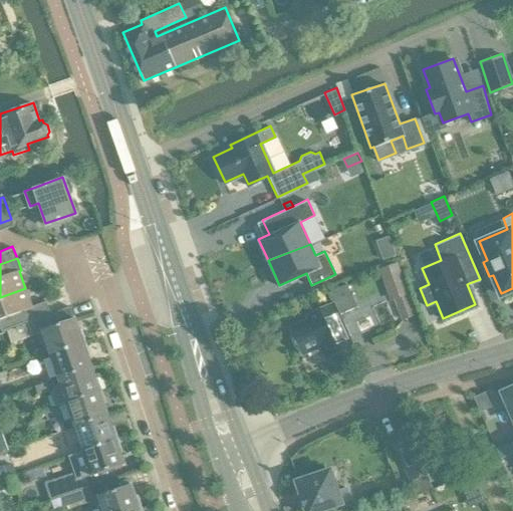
[(398,262),(385,266),(395,297),(408,293),(398,262)]
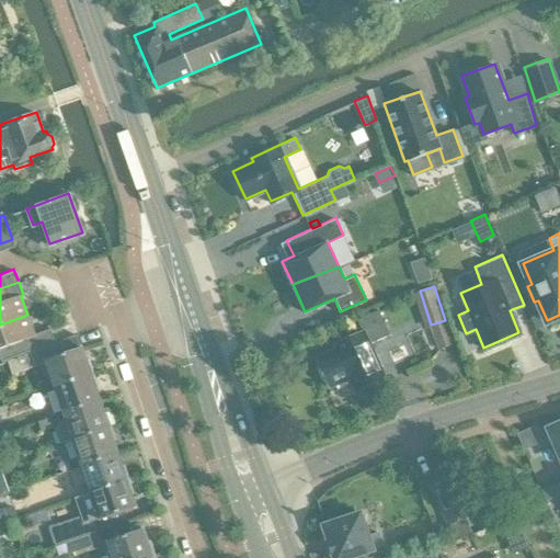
[(356,387),(384,374),(368,342),(390,332),(379,308),(357,318),(363,331),(336,343),(339,348),(318,356),(331,385),(351,375),(356,387)]
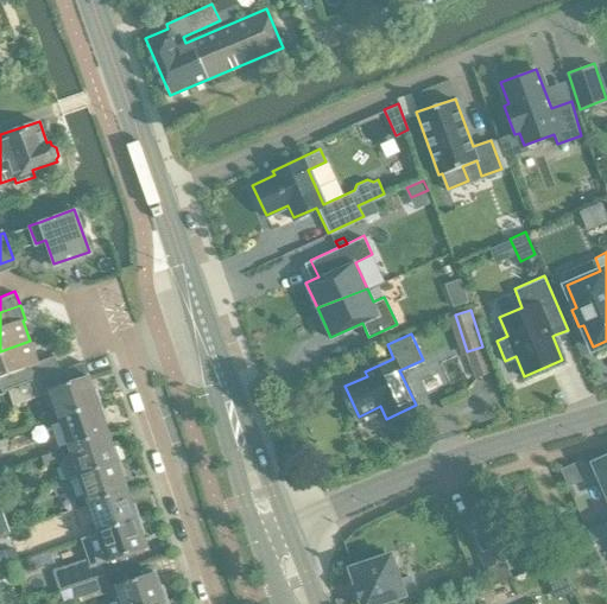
[(61,369),(55,354),(37,360),(30,341),(0,351),(0,387),(1,390),(31,380),(31,381),(83,362),(82,361),(61,369)]
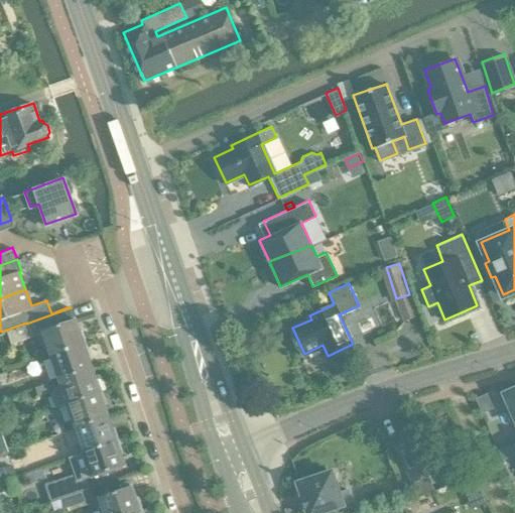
[(6,331),(10,343),(40,333),(48,354),(86,341),(81,328),(78,329),(71,307),(26,324),(6,331)]
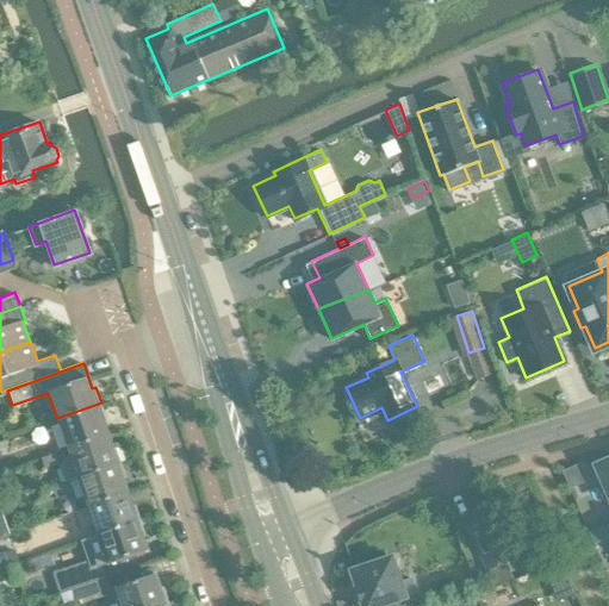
[(101,403),(57,418),(67,447),(107,433),(103,420),(106,419),(101,403)]
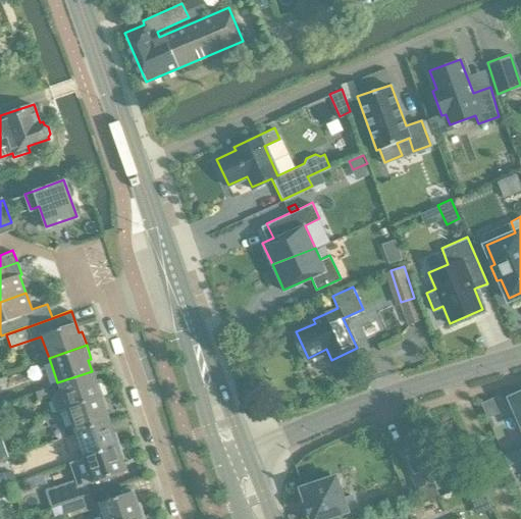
[(99,381),(96,382),(92,371),(57,382),(60,391),(54,393),(50,400),(55,412),(66,408),(65,407),(103,395),(99,381)]
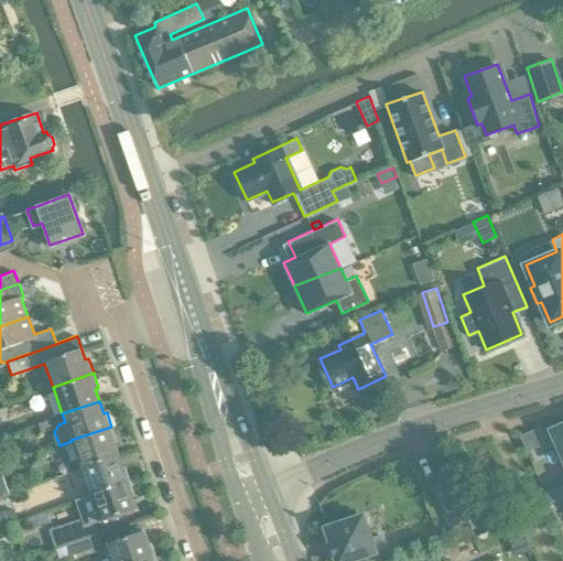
[(41,432),(54,428),(51,418),(38,422),(41,432)]
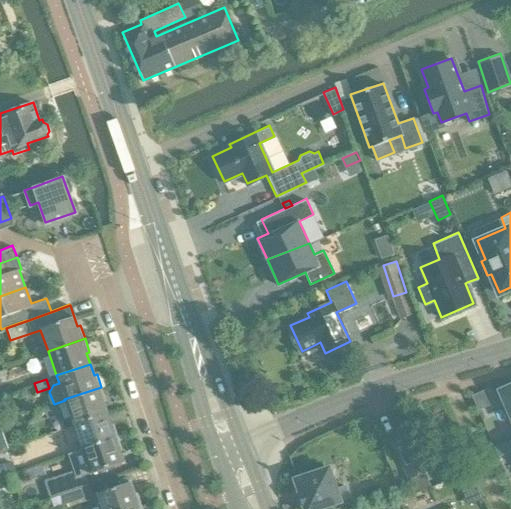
[(510,384),(499,390),(510,416),(510,418),(510,419),(510,421),(510,384)]
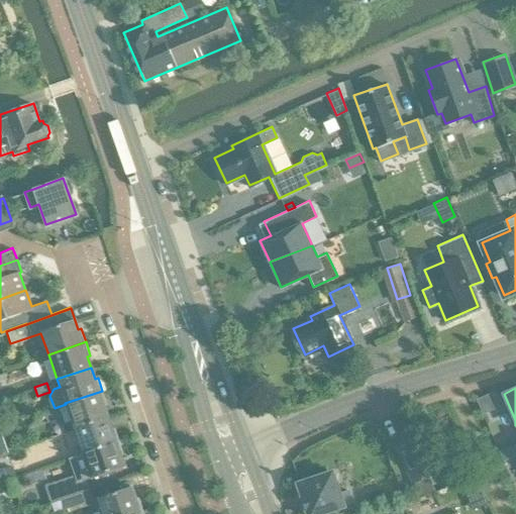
[(65,403),(66,404),(74,428),(108,417),(103,404),(107,403),(102,391),(65,403)]
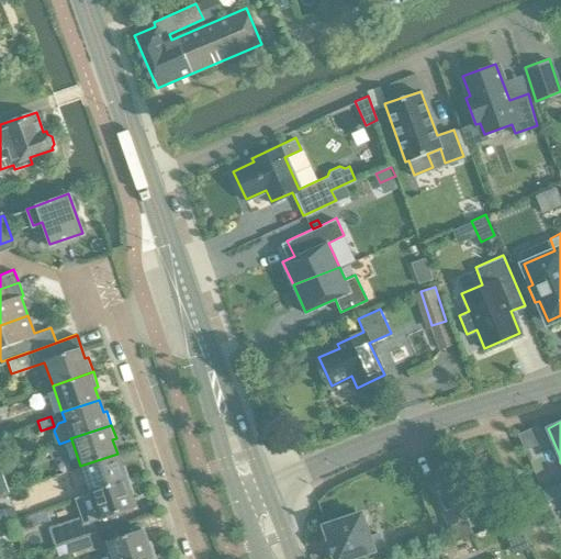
[(121,465),(118,454),(80,466),(90,492),(130,479),(124,464),(121,465)]
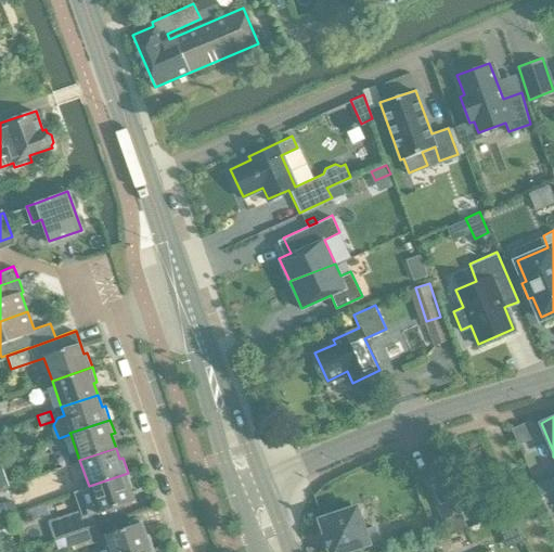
[(441,517),(461,508),(442,469),(423,477),(441,517)]
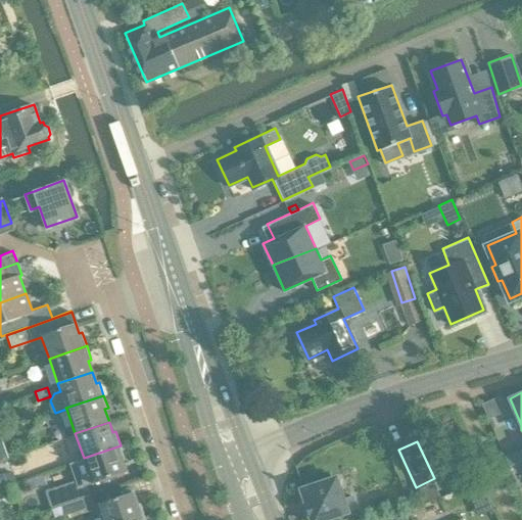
[(76,479),(45,489),(51,508),(61,504),(82,498),(90,494),(86,483),(92,481),(92,483),(126,471),(122,458),(125,457),(121,445),(84,458),(69,463),(76,479)]
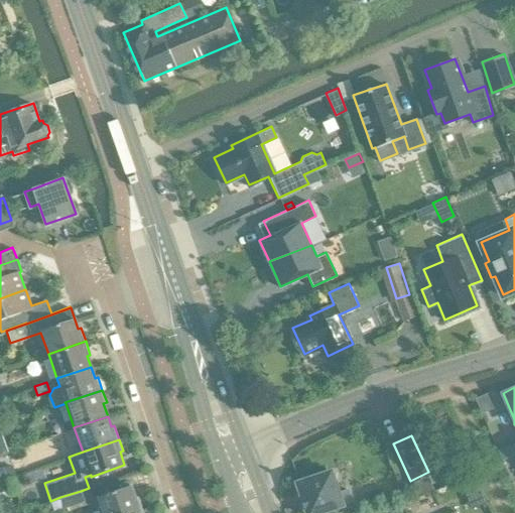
[(514,440),(498,447),(503,458),(514,452),(514,440)]
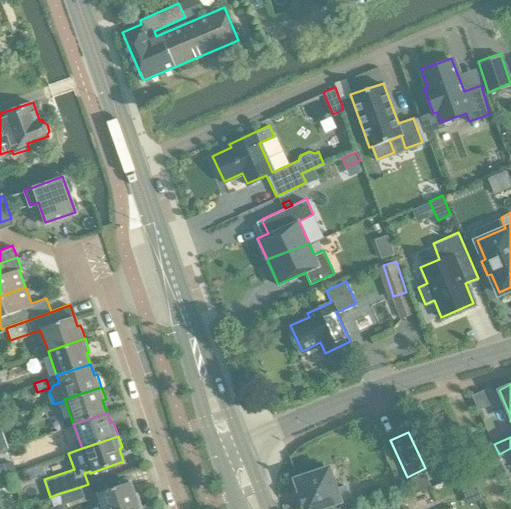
[(0,475),(16,470),(12,457),(0,461),(0,475)]
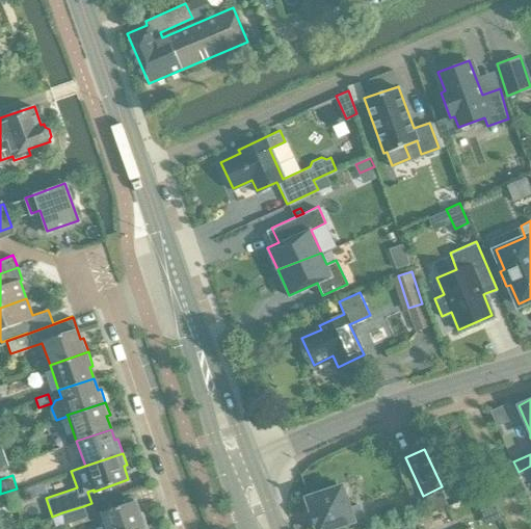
[(359,504),(349,507),(341,484),(306,497),(311,512),(314,524),(315,524),(316,528),(327,528),(353,521),(352,519),(363,516),(359,504)]
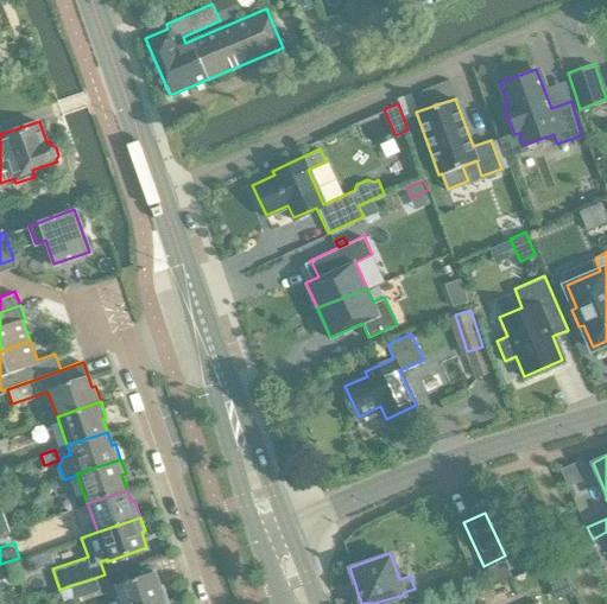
[(155,571),(115,584),(121,603),(151,603),(169,598),(163,583),(159,584),(155,571)]
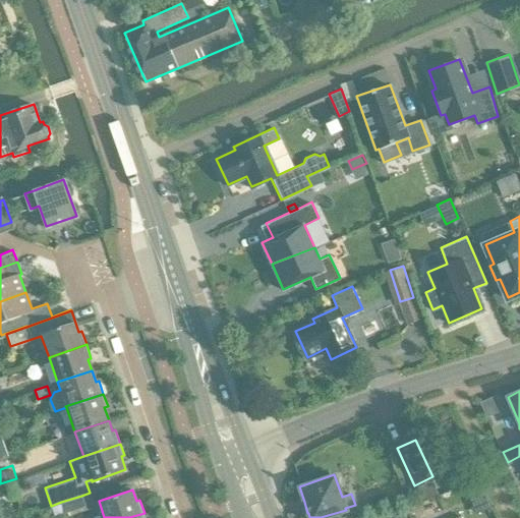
[(81,496),(61,502),(64,512),(84,505),(81,496)]
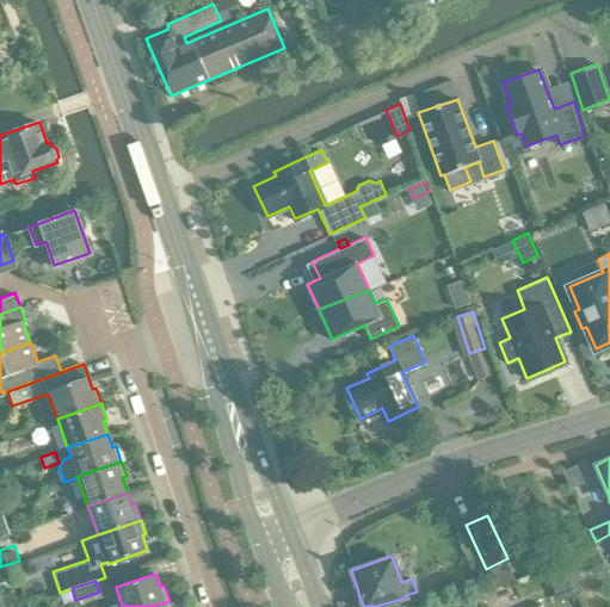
[(11,588),(0,592),(0,606),(2,606),(17,602),(11,588)]
